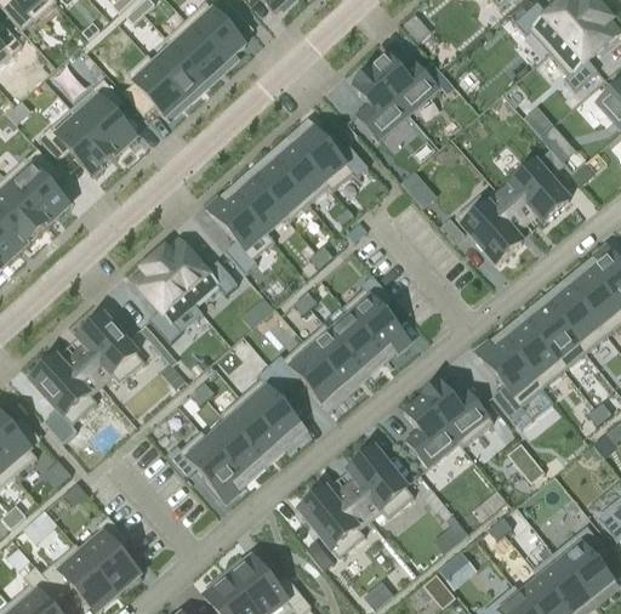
[(0,0),(0,6),(21,30),(33,21),(34,22),(56,1),(55,0),(0,0)]
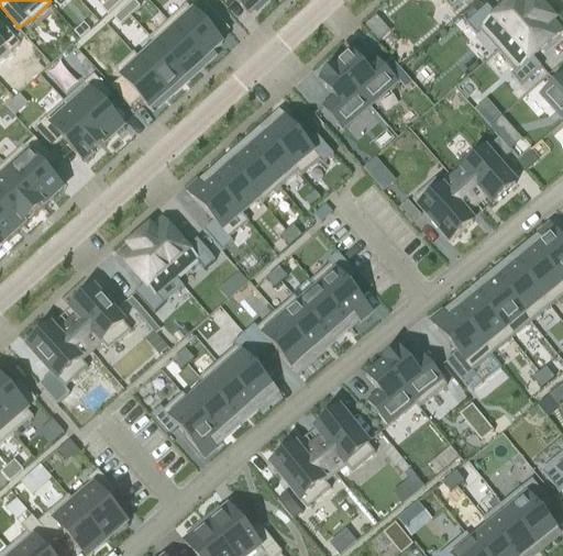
[(105,0),(101,3),(107,10),(117,1),(116,0),(105,0)]
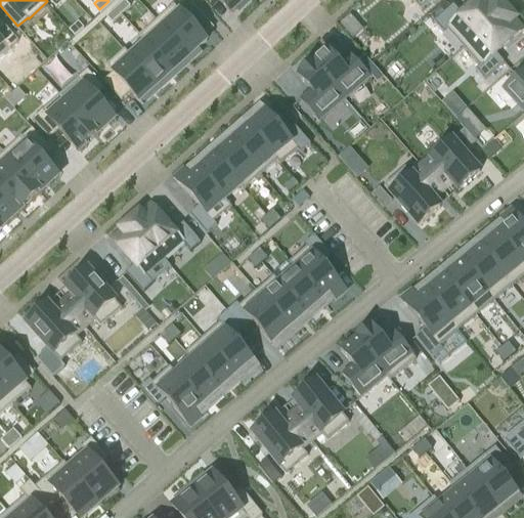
[(121,0),(116,5),(121,11),(130,2),(128,0),(121,0)]
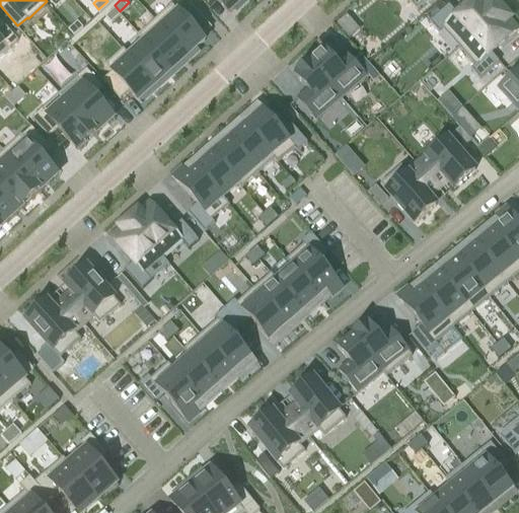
[(171,1),(155,16),(188,53),(203,39),(205,38),(196,27),(205,19),(188,0),(178,8),(171,1)]
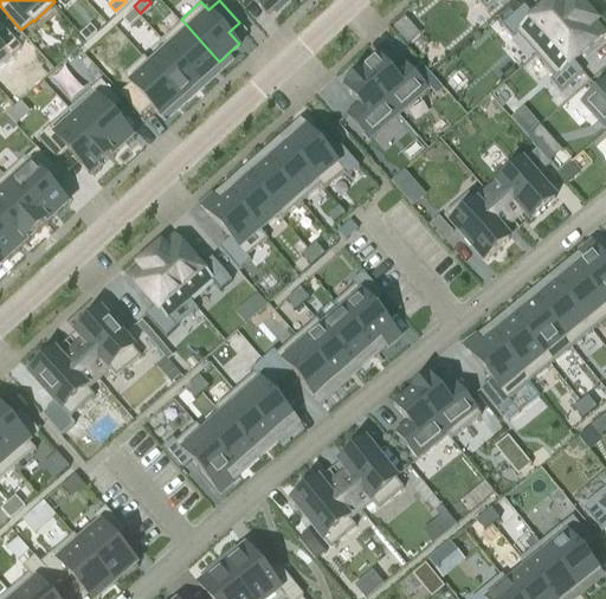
[(257,0),(265,10),(271,4),(275,8),(283,0),(257,0)]
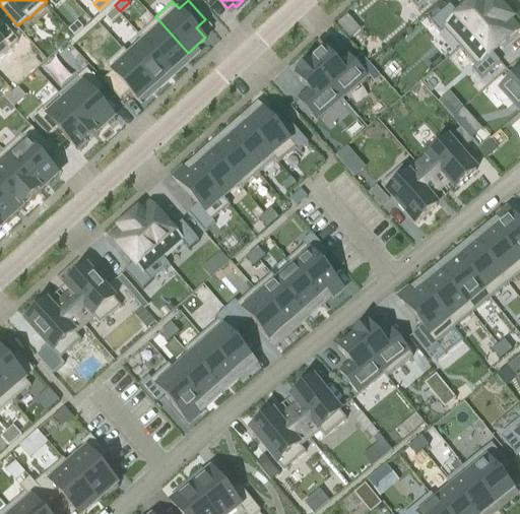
[(450,1),(430,18),(439,28),(443,25),(459,44),(503,5),(499,0),(469,0),(458,10),(450,1)]
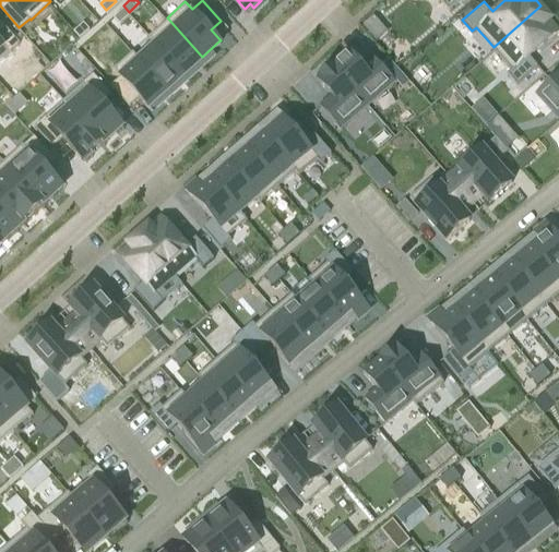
[(123,6),(114,14),(119,21),(129,12),(123,6)]
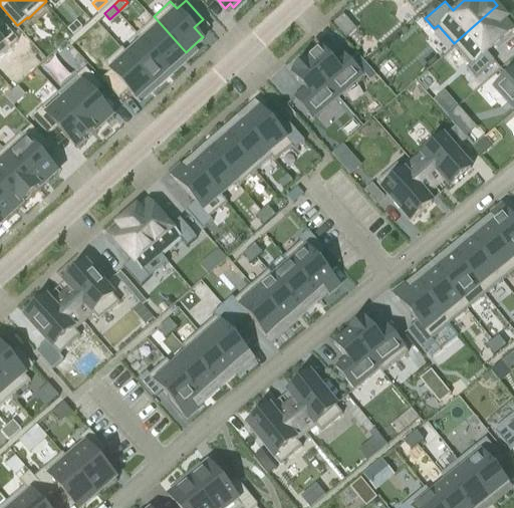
[(497,5),(454,43),(470,61),(466,64),(475,75),(494,58),(486,48),(512,26),(504,16),(506,15),(497,5)]
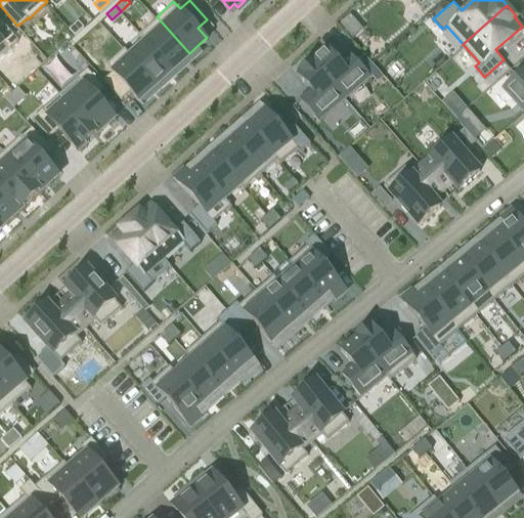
[(157,16),(139,33),(145,40),(146,39),(173,68),(189,53),(157,16)]
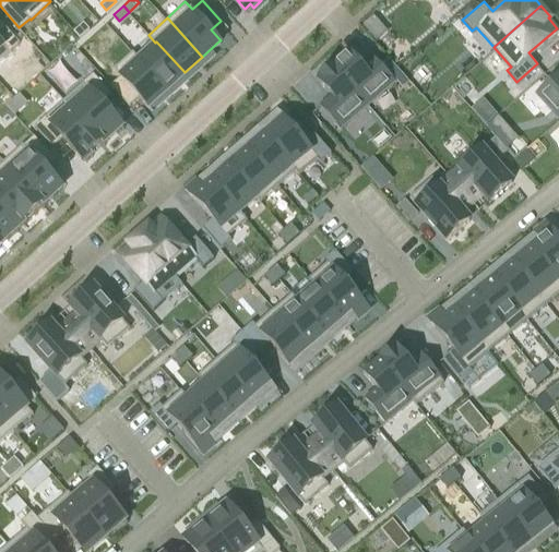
[(83,19),(73,28),(80,35),(90,26),(83,19)]
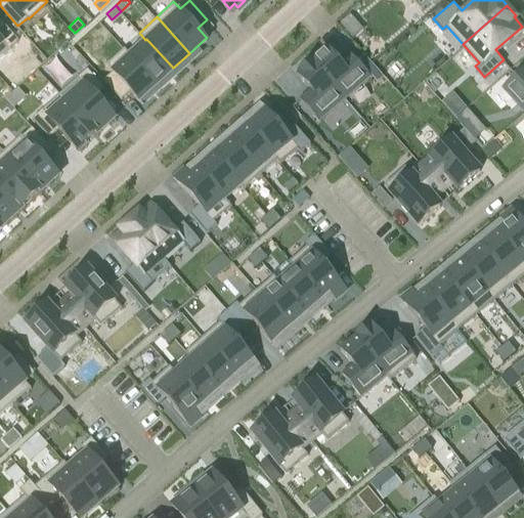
[(0,53),(18,38),(1,18),(0,18),(0,53)]
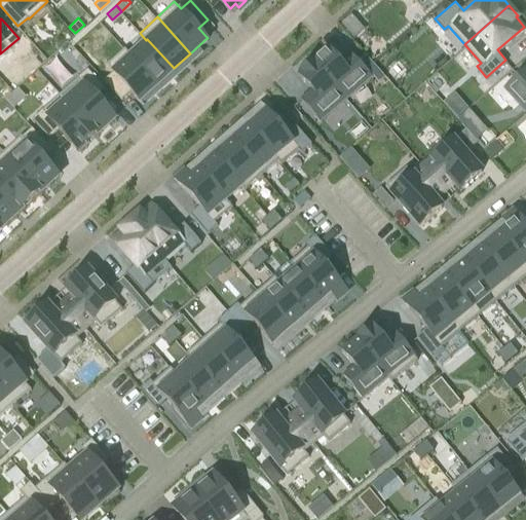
[(132,53),(130,53),(157,83),(174,68),(147,39),(146,40),(132,53)]
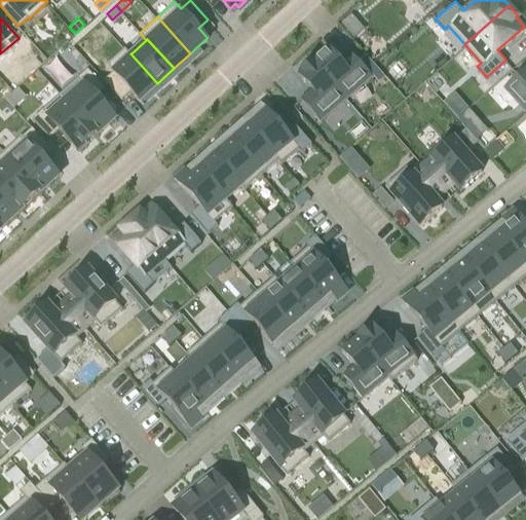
[(113,70),(104,78),(121,98),(130,88),(140,99),(141,98),(157,83),(130,53),(132,53),(124,46),(107,63),(113,70)]
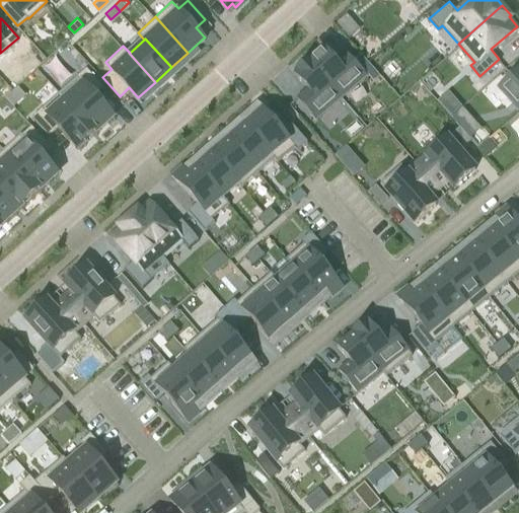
[(323,46),(309,59),(342,95),(366,74),(347,52),(337,61),(323,46)]
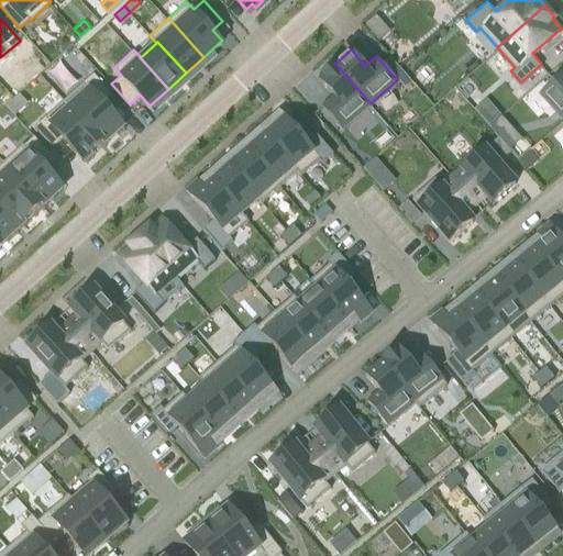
[(321,76),(319,77),(333,93),(322,103),(343,126),(371,103),(335,64),(334,64),(321,76)]
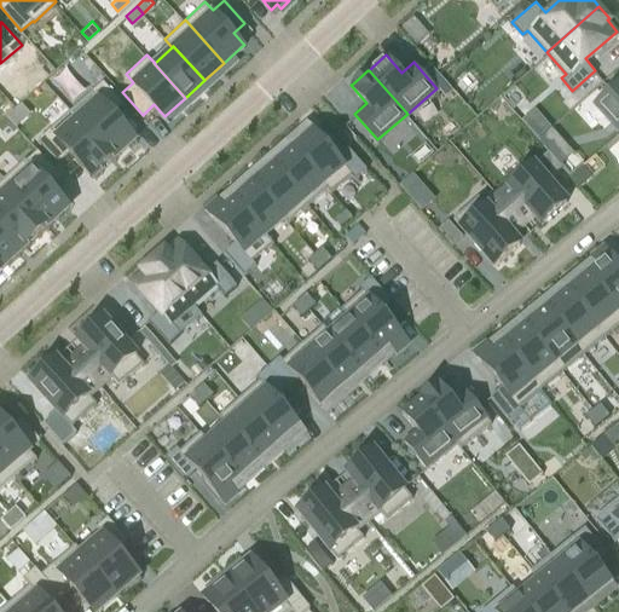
[(618,78),(594,100),(618,128),(618,78)]
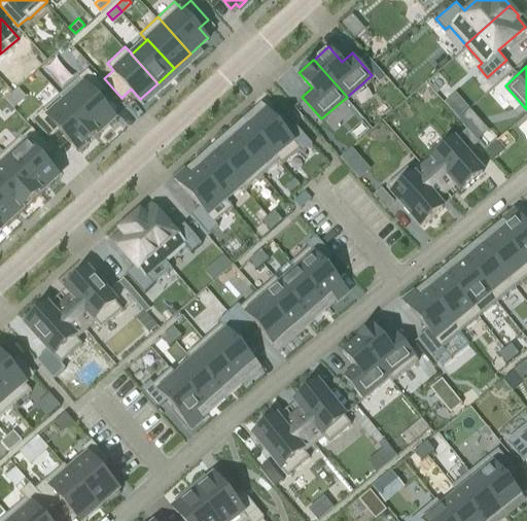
[(88,67),(60,92),(97,132),(114,115),(96,95),(105,87),(88,67)]
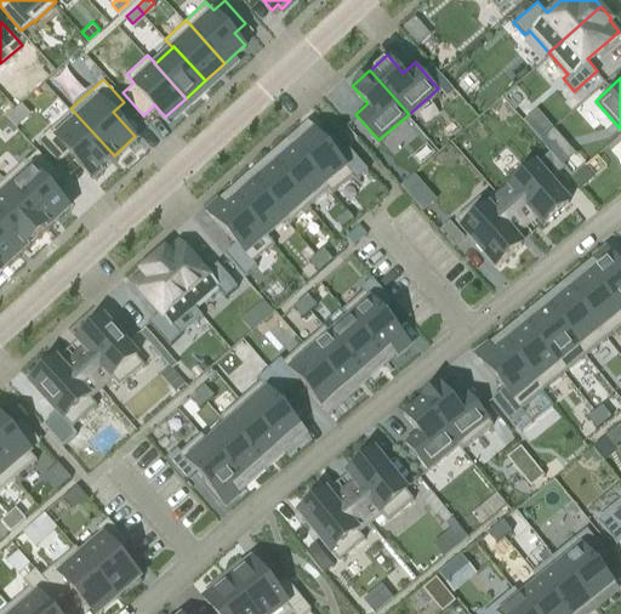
[(70,108),(38,138),(58,160),(69,151),(92,175),(114,155),(70,108)]
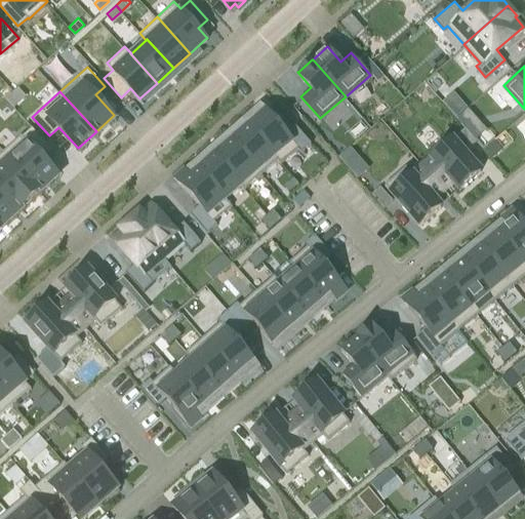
[(264,109),(248,123),(278,157),(277,158),(280,162),(297,147),(300,150),(311,141),(293,121),(284,129),(265,107),(264,109)]
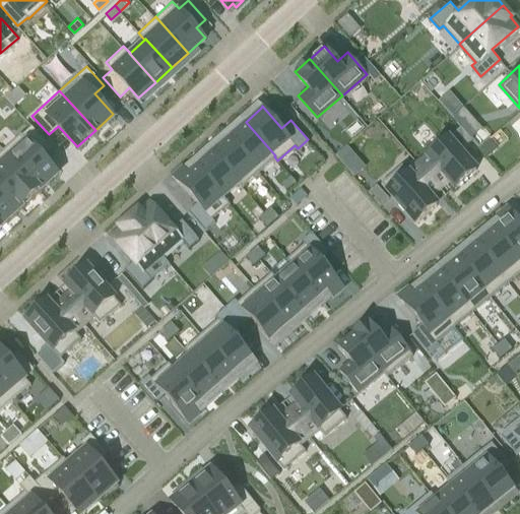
[(246,122),(229,136),(259,171),(274,156),(275,155),(246,122)]
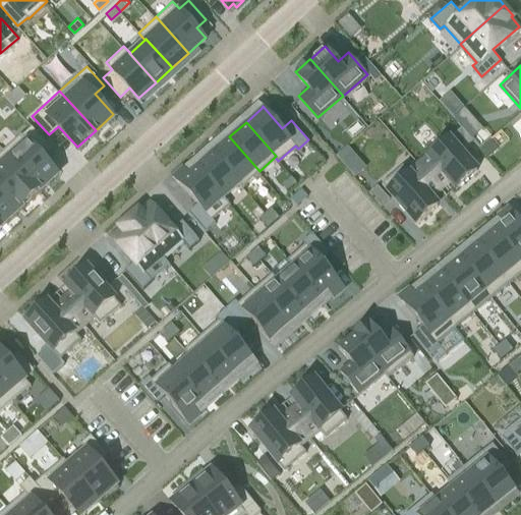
[(21,131),(3,148),(40,187),(57,171),(45,158),(54,150),(32,124),(22,132),(21,131)]
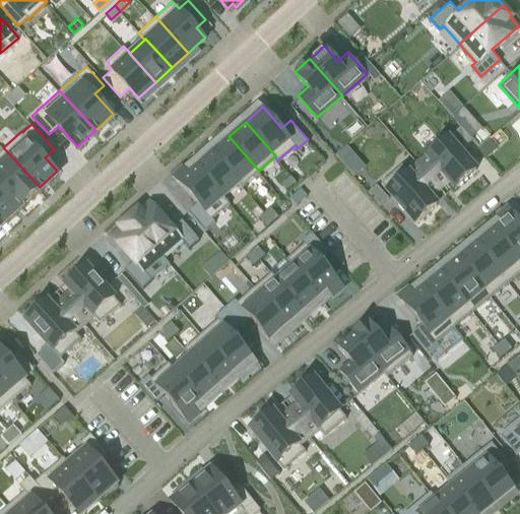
[(448,135),(417,162),(438,185),(441,188),(450,180),(455,185),(476,167),(448,135)]
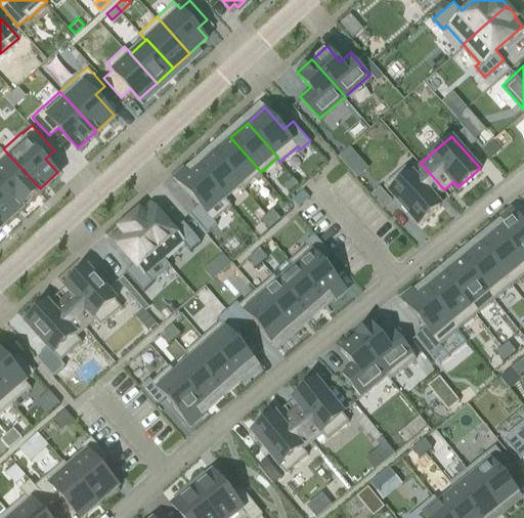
[(230,137),(214,152),(241,182),(241,183),(244,187),(261,172),(230,137)]
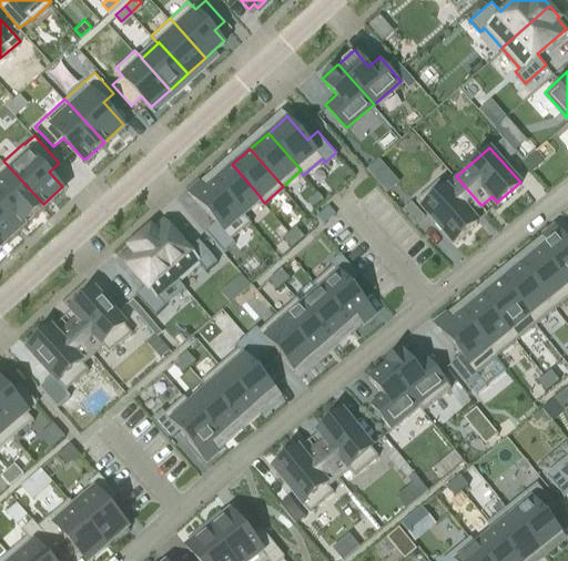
[(3,161),(0,164),(0,194),(24,221),(43,204),(3,161)]
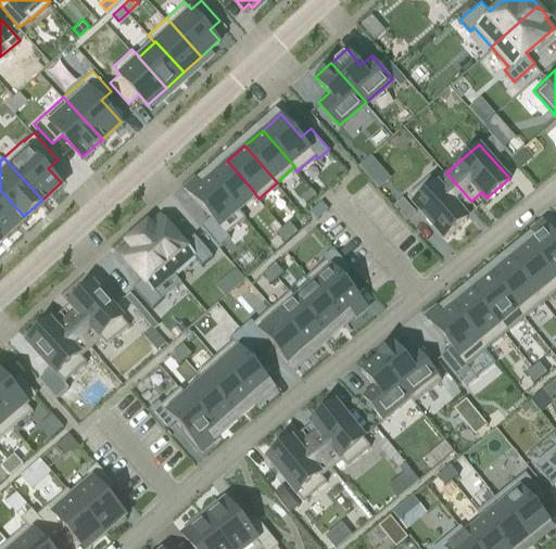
[(227,161),(210,177),(238,209),(239,208),(255,194),(255,193),(227,161)]
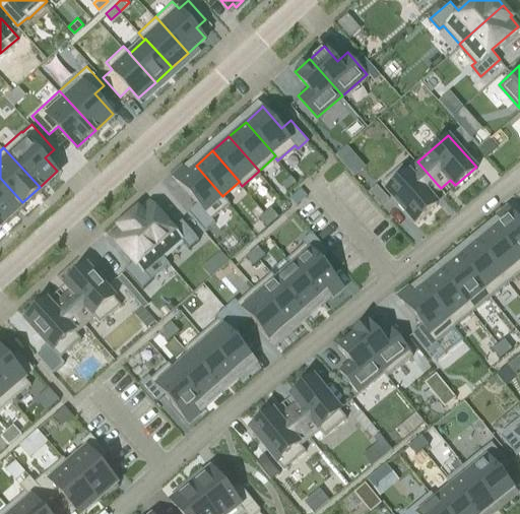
[(402,163),(381,181),(415,220),(436,201),(432,196),(441,188),(438,185),(417,162),(408,170),(402,163)]
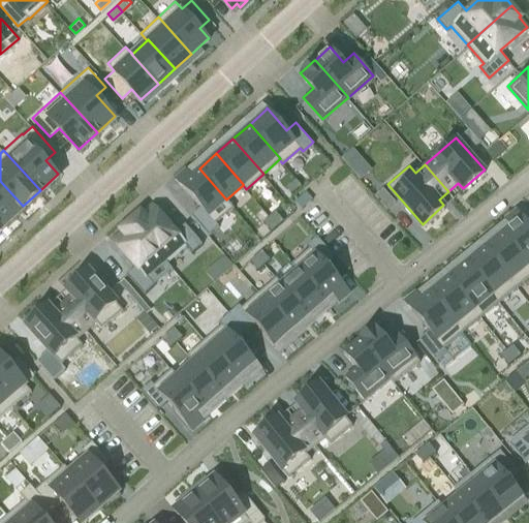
[(187,167),(176,177),(200,206),(191,214),(209,234),(219,224),(216,221),(234,206),(227,198),(226,200),(199,168),(192,174),(187,167)]
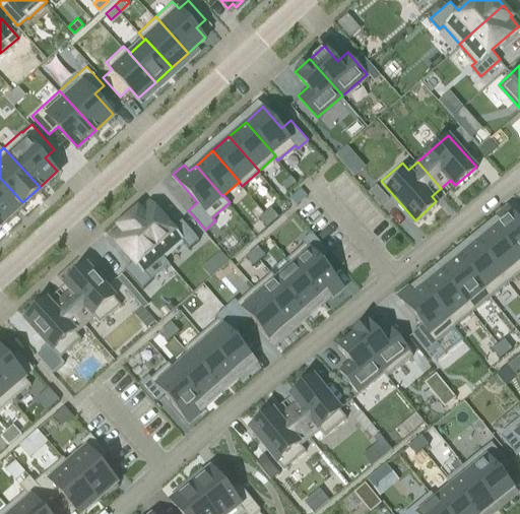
[(290,173),(281,181),(286,188),(296,180),(290,173)]
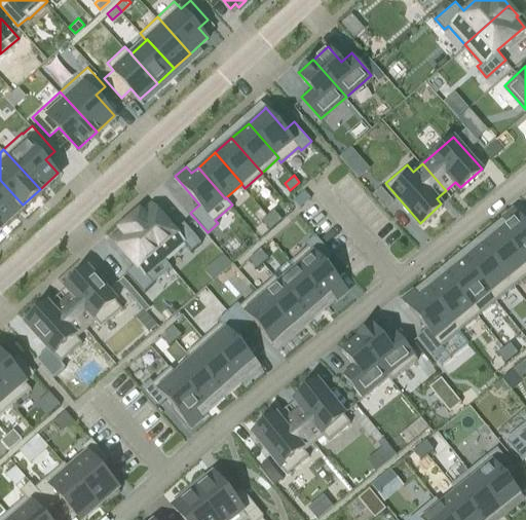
[(0,180),(0,215),(5,221),(23,205),(0,180)]
